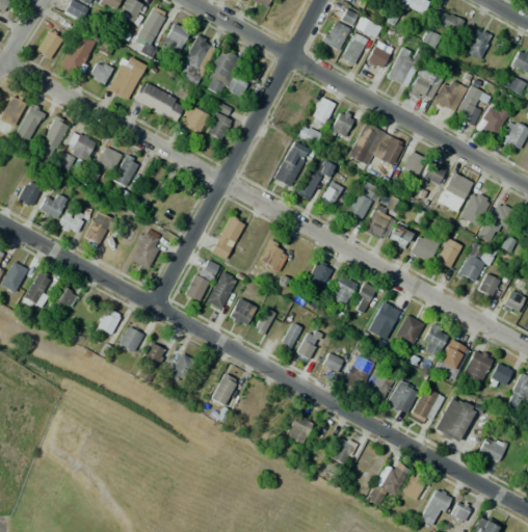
[(0,14),(0,0),(9,0),(11,1),(3,16),(0,14)]
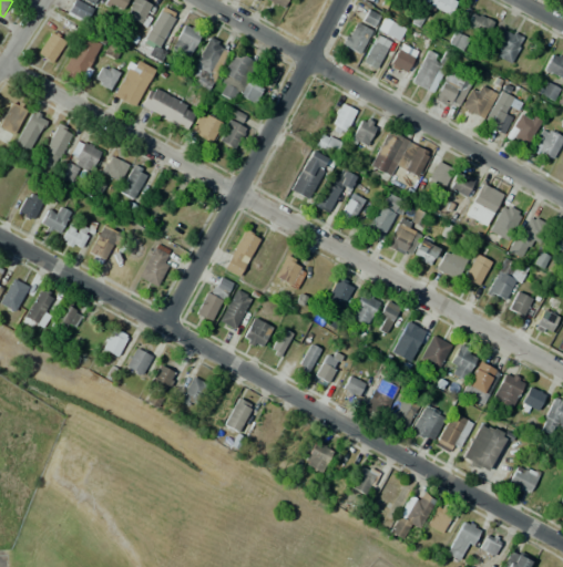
[(74,0),(99,0),(88,23),(68,13),(74,0)]
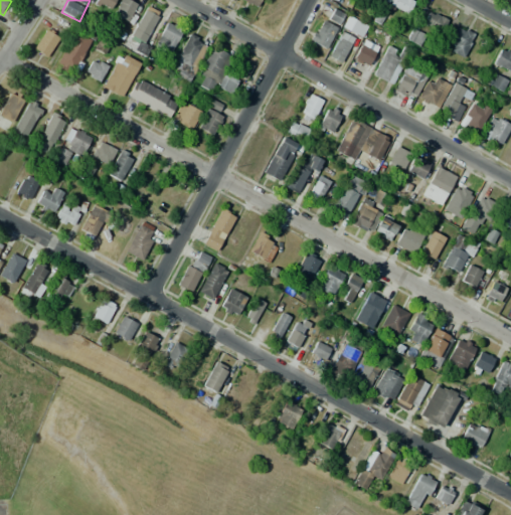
[(118,0),(113,9),(98,1),(98,0),(118,0)]
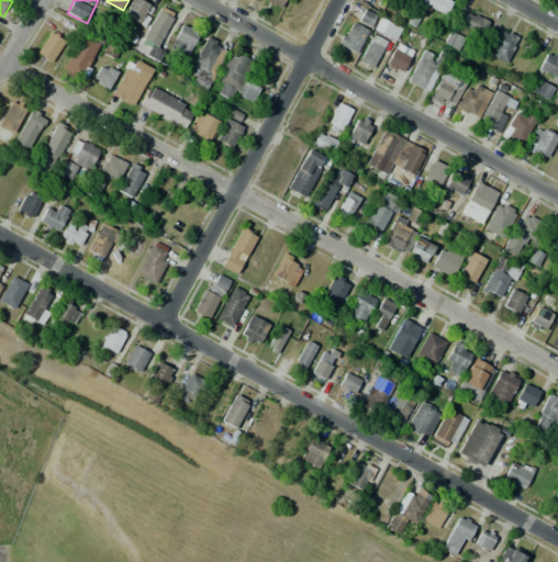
[(135,0),(152,0),(154,1),(141,25),(126,18),(135,0)]
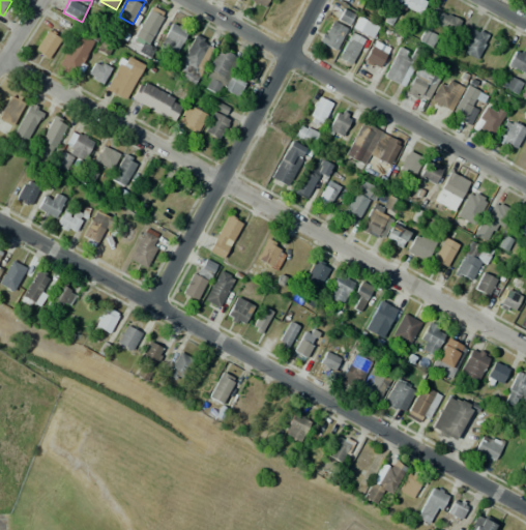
[(270,0),(266,8),(252,0),(270,0)]
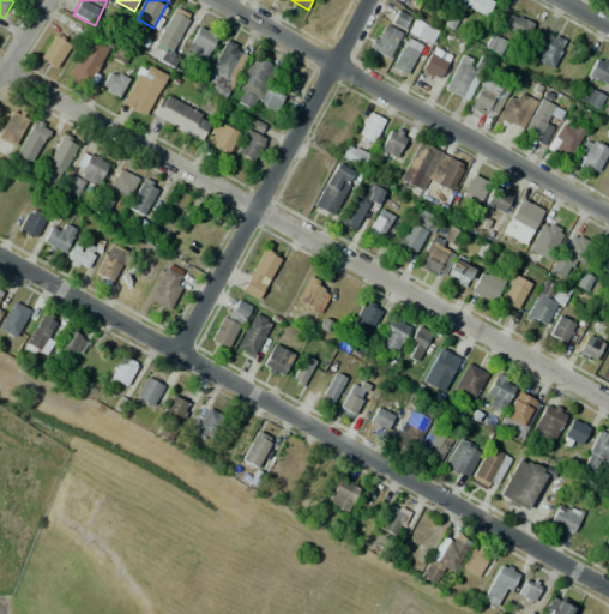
[(466,5),(469,0),(496,0),(488,17),(466,5)]
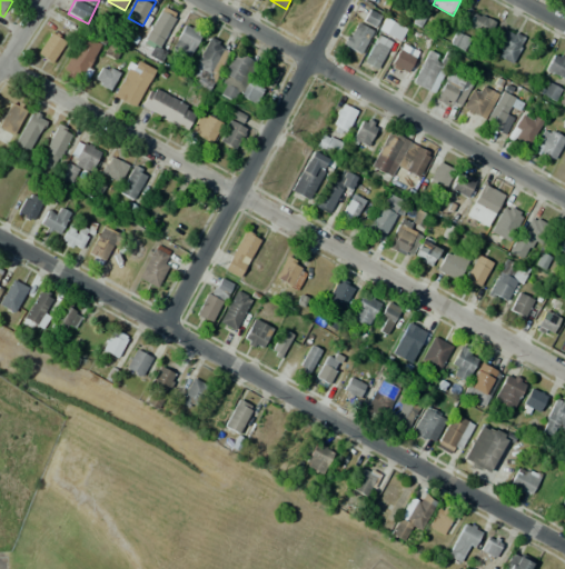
[(365,21),(377,28),(384,16),(372,10),(365,21)]
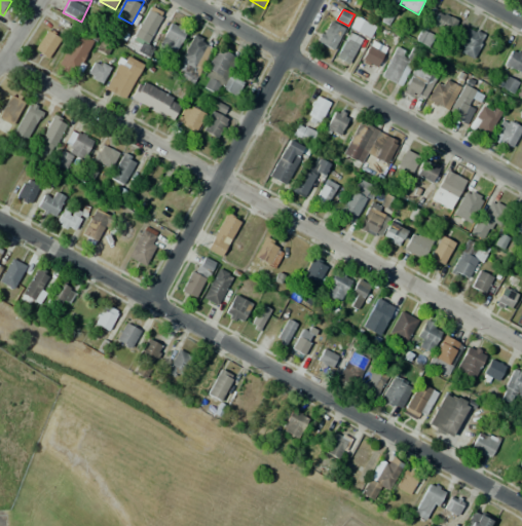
[(160,15),(150,33),(160,39),(150,57),(140,51),(145,42),(136,37),(151,10),(160,15)]
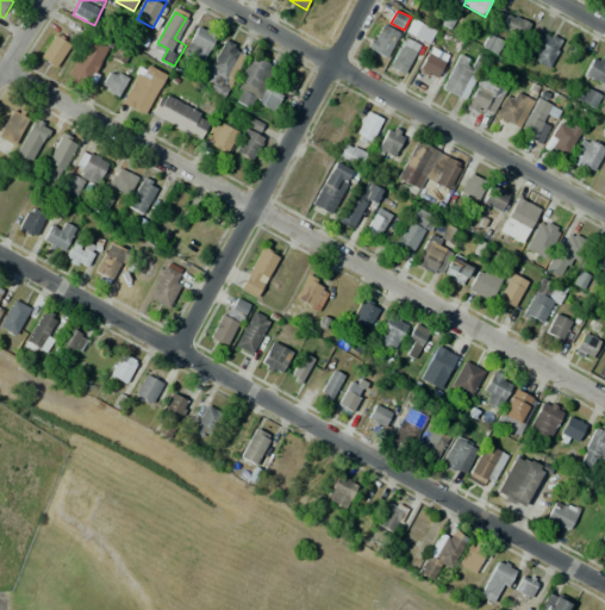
[(504,26),(512,12),(532,24),(524,38),(504,26)]
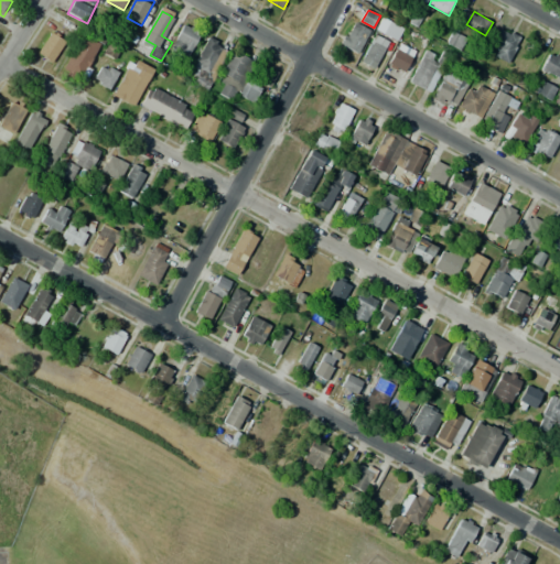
[(378,31),(399,41),(405,28),(384,19),(378,31)]
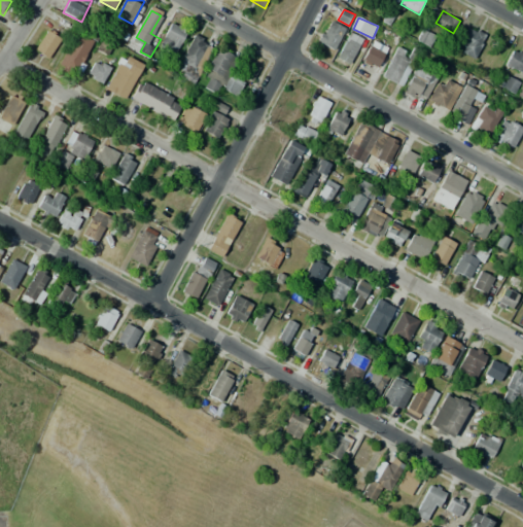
[(332,21),(347,29),(336,50),(320,41),(332,21)]
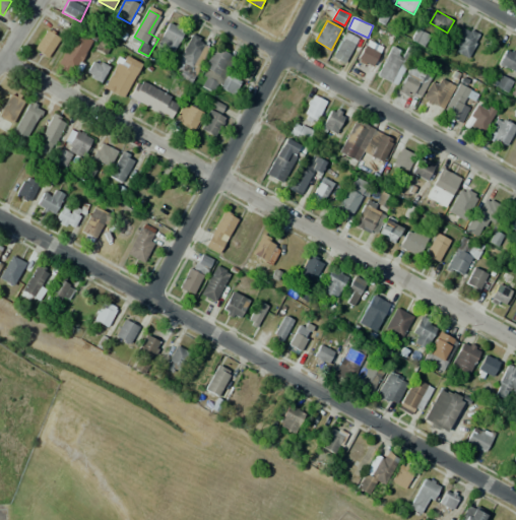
[(172,21),(187,29),(175,53),(159,45),(172,21)]
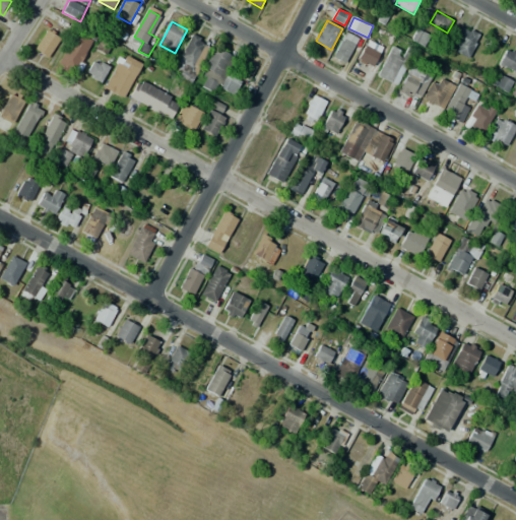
[(463,25),(481,35),(470,58),(451,48),(463,25)]
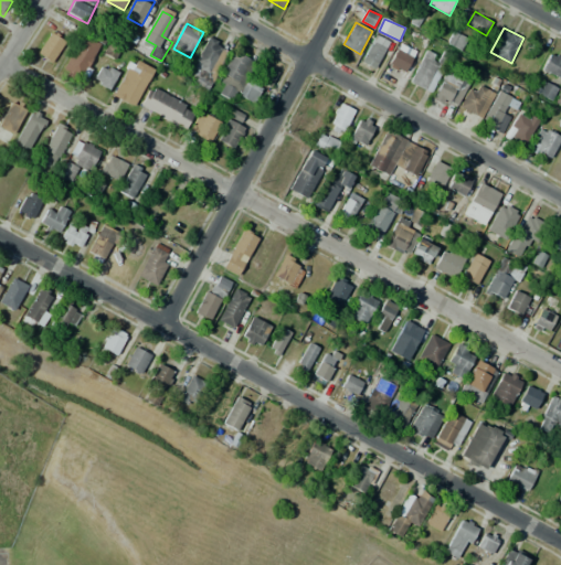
[(54,31),(69,40),(53,63),(40,54),(54,31)]
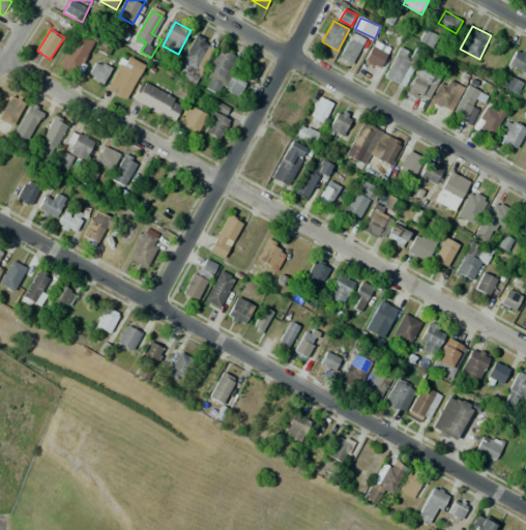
[(80,32),(99,42),(81,77),(61,65),(80,32)]
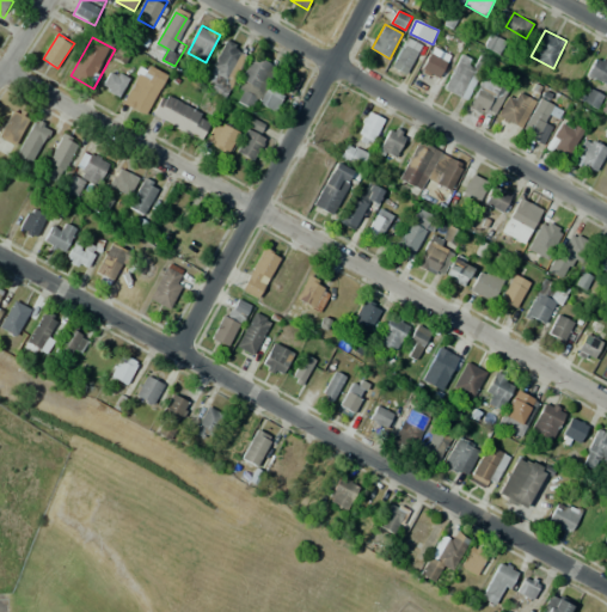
[(410,37),(423,46),(408,74),(393,67),(410,37)]
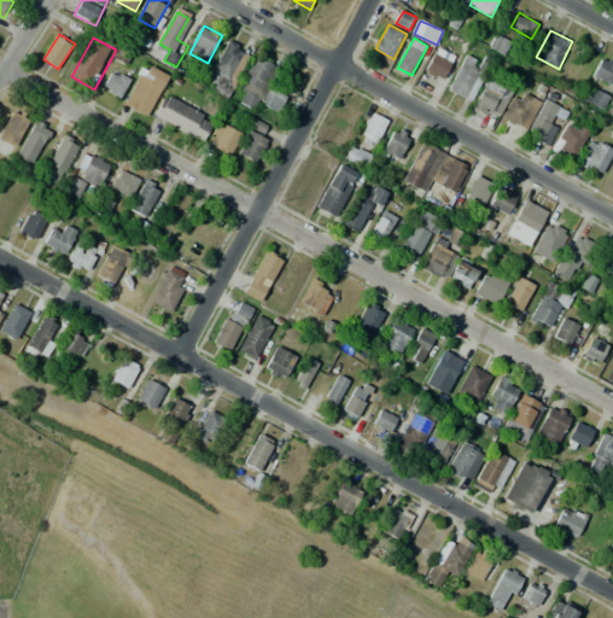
[(231,41),(254,53),(237,83),(215,71),(231,41)]
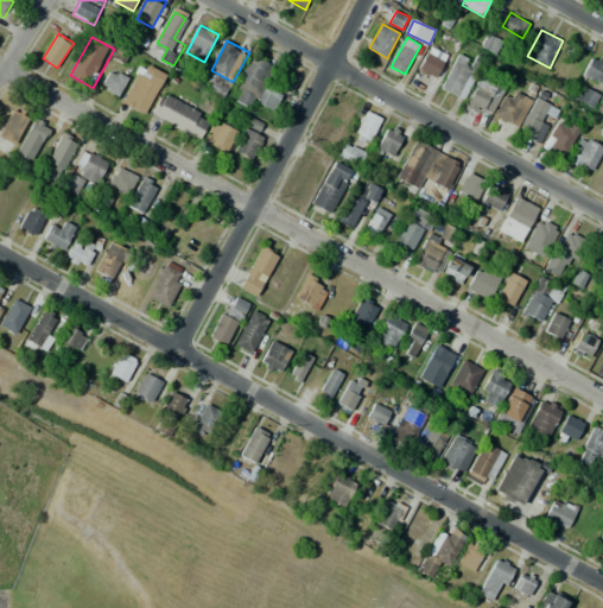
[(429,52),(445,61),(436,80),(419,71),(429,52)]
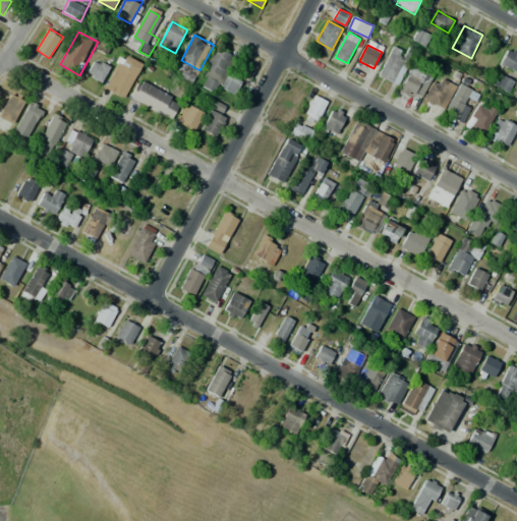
[(237,59),(233,66),(234,67),(223,85),(220,83),(215,93),(207,88),(212,78),(203,73),(218,47),(237,59)]
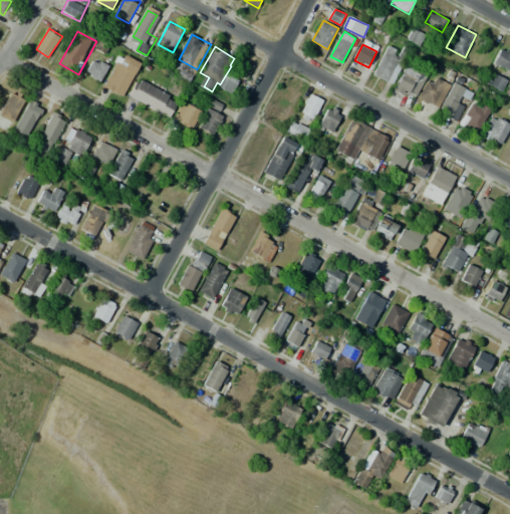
[(388,49),(398,54),(402,46),(411,51),(394,84),(374,74),(388,49)]
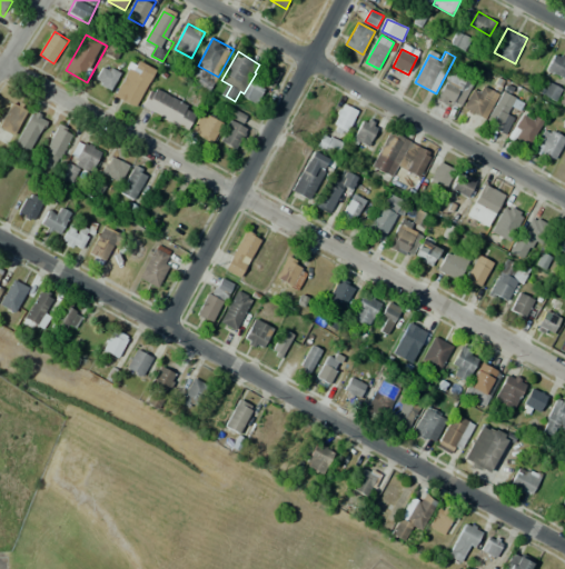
[(564,78),(546,69),(556,51),(564,56),(564,78)]
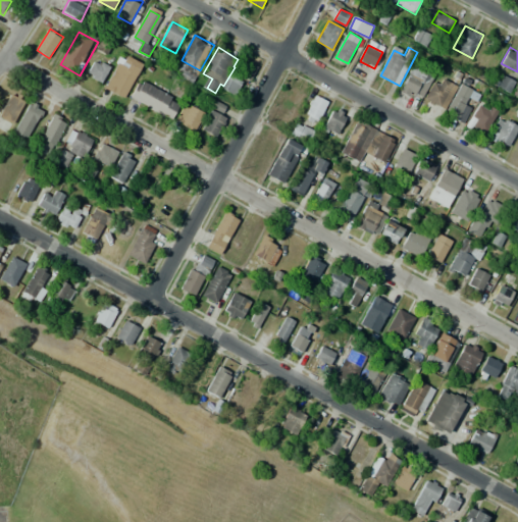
[(125,54),(144,64),(125,98),(107,88),(125,54)]
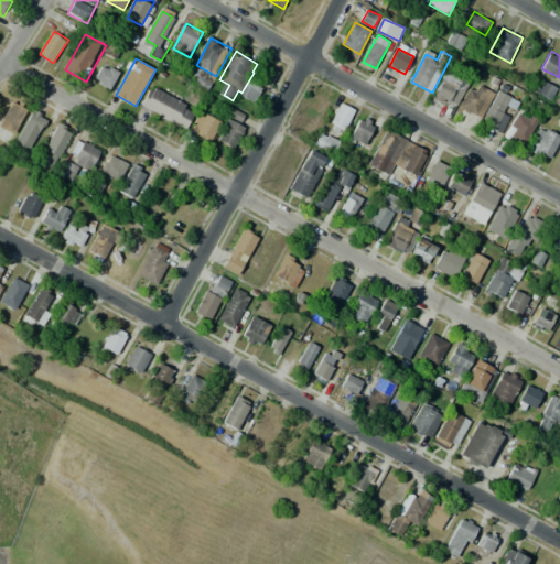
[(111,89),(96,80),(105,64),(121,72),(111,89)]
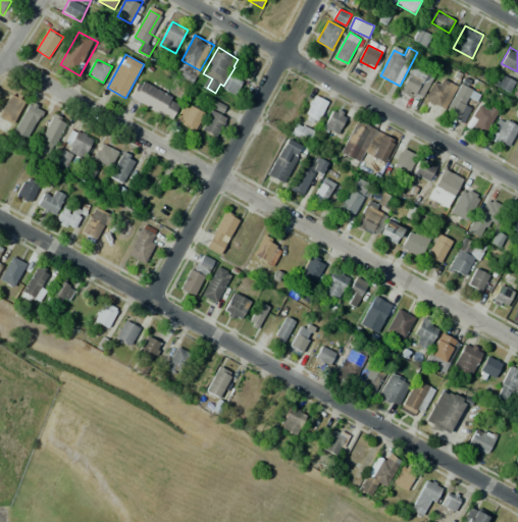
[(414,65),(428,72),(416,98),(402,91),(414,65)]
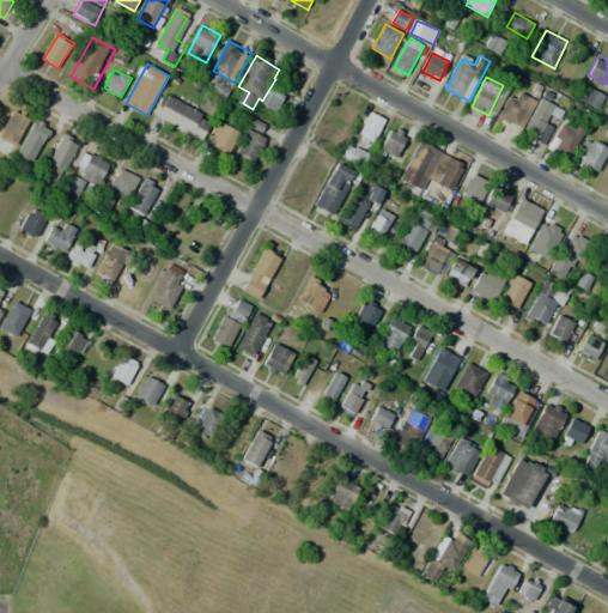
[(292,89),(280,110),(262,101),(275,79),(292,89)]
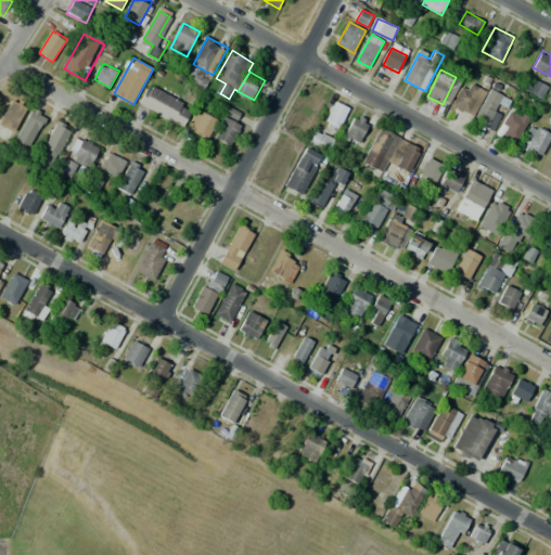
[(466,80),(483,89),(469,114),(452,106),(466,80)]
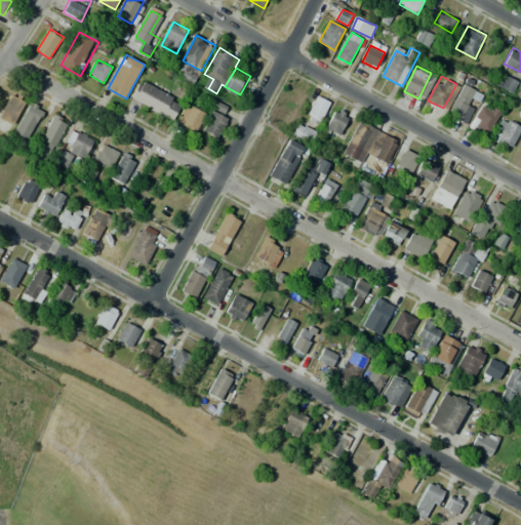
[(519,83),(508,76),(502,87),(513,94),(519,83)]
